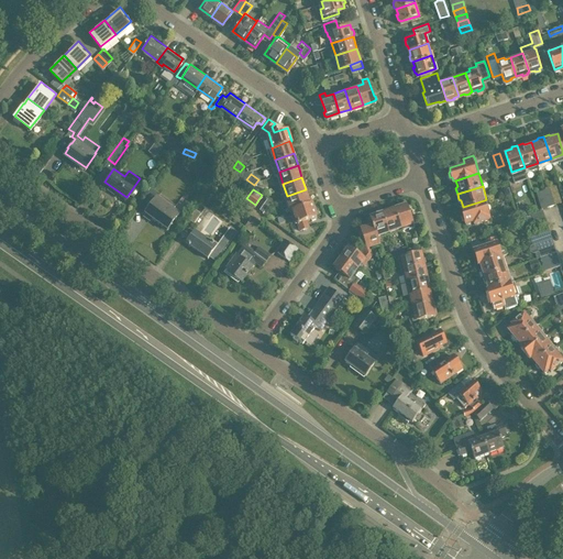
[(306,189),(287,196),(291,208),(294,207),(294,208),(310,201),(306,189)]
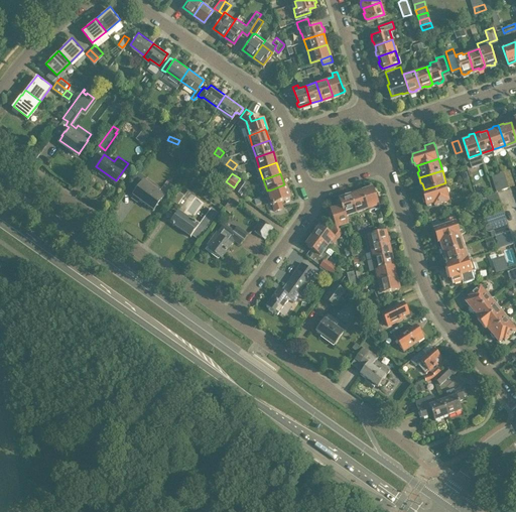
[(505,175),(508,184),(514,182),(511,173),(505,175)]
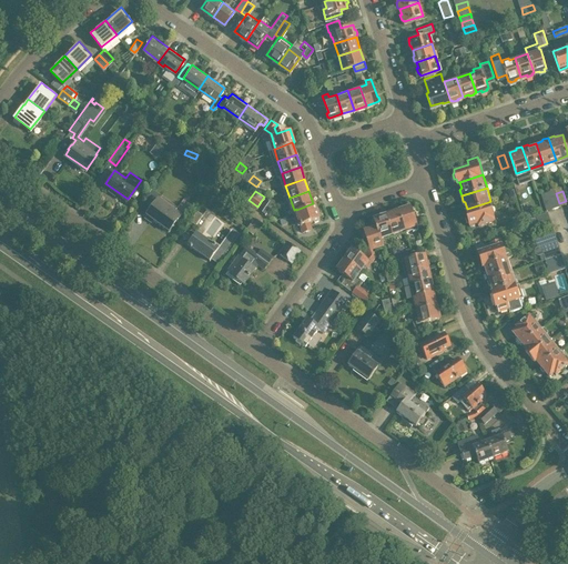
[(550,194),(554,205),(559,203),(556,193),(550,194)]
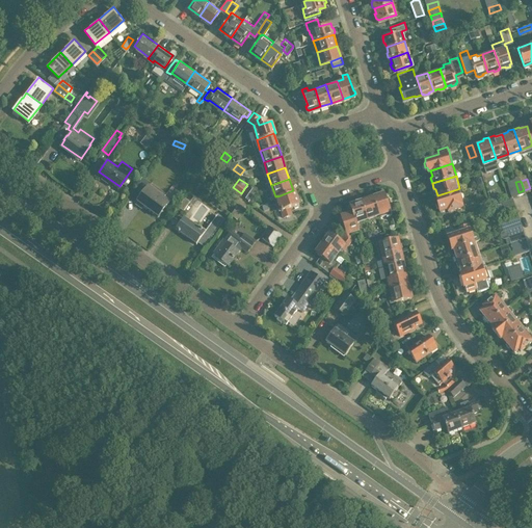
[(509,185),(512,194),(519,192),(515,182),(509,185)]
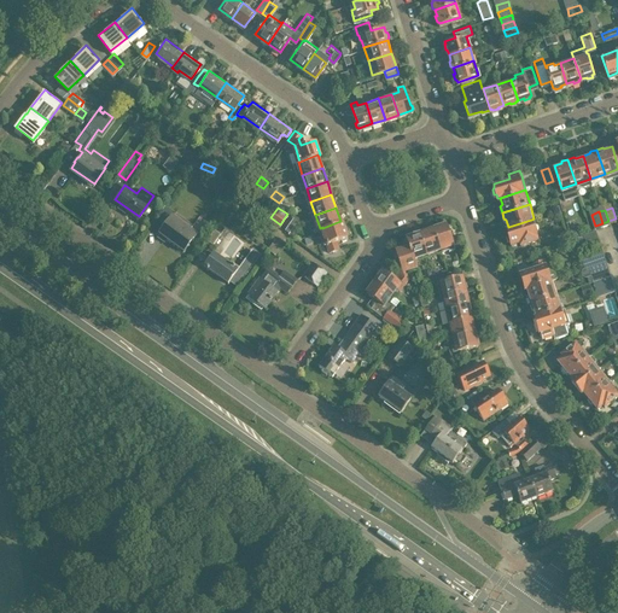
[(172,214),(159,231),(185,249),(197,232),(172,214)]
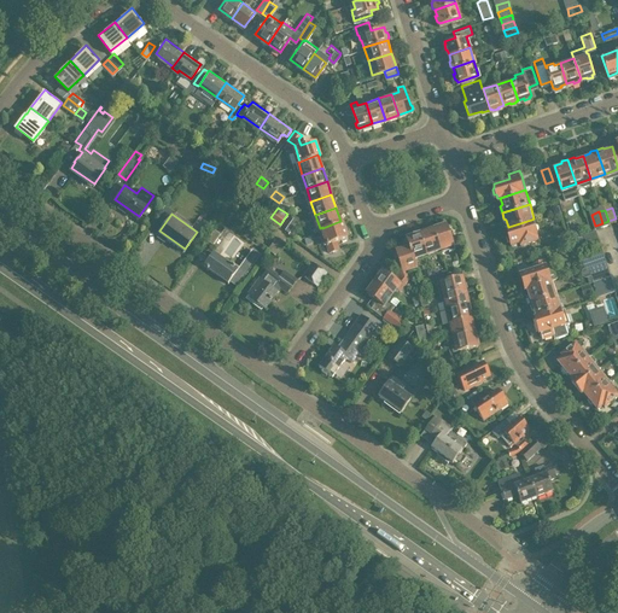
[(531,220),(508,227),(506,227),(508,232),(506,233),(507,238),(509,239),(511,243),(519,240),(520,243),(536,238),(531,220)]
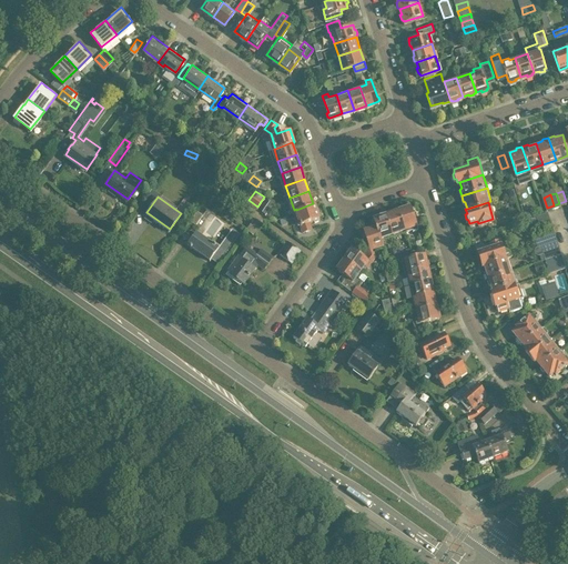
[(195,222),(202,212),(206,207),(201,203),(198,209),(191,219),(195,222)]
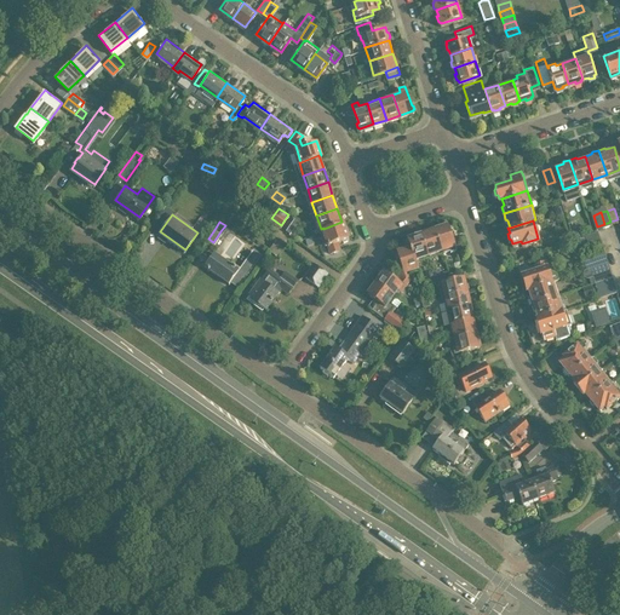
[(342,222),(323,229),(331,251),(340,247),(337,240),(349,236),(344,222),(342,222)]
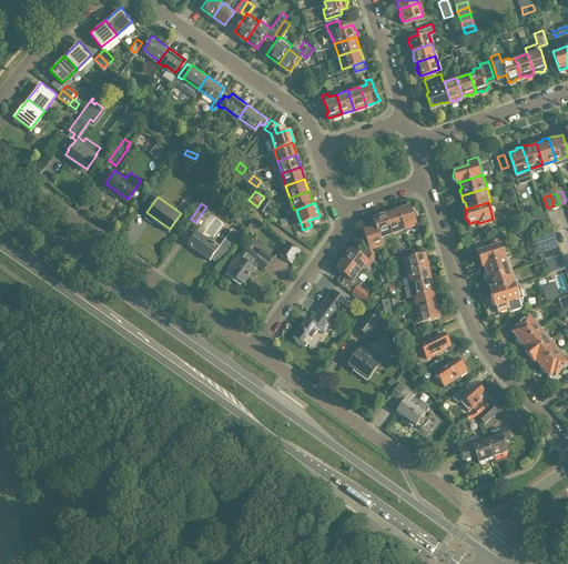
[(411,204),(398,209),(405,228),(412,225),(413,229),(418,227),(413,211),(414,209),(413,205),(411,205),(411,204)]
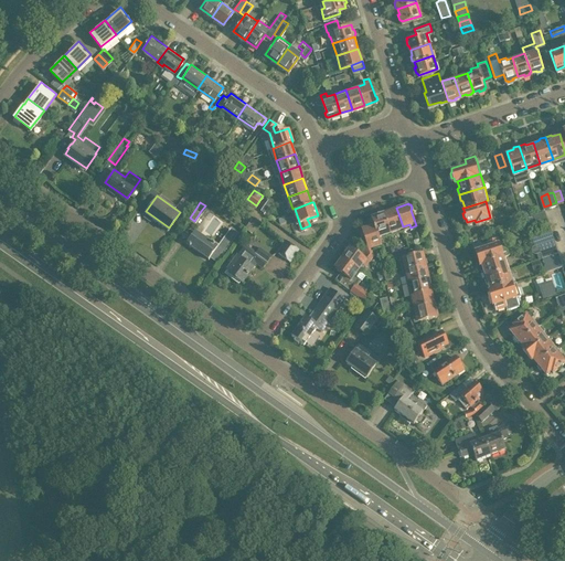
[(391,230),(403,226),(396,208),(384,211),(391,230)]
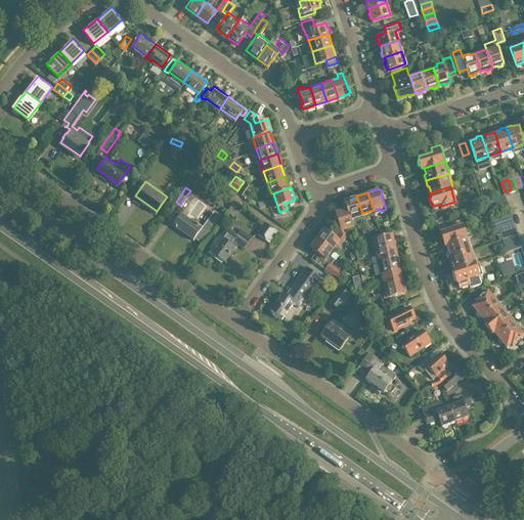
[(507,200),(505,193),(494,197),(496,203),(507,200)]
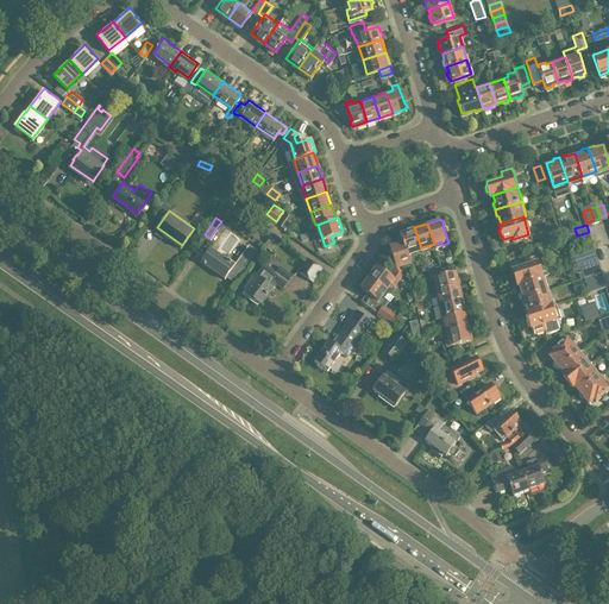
[(408,252),(421,247),(414,227),(401,232),(403,241),(408,252)]
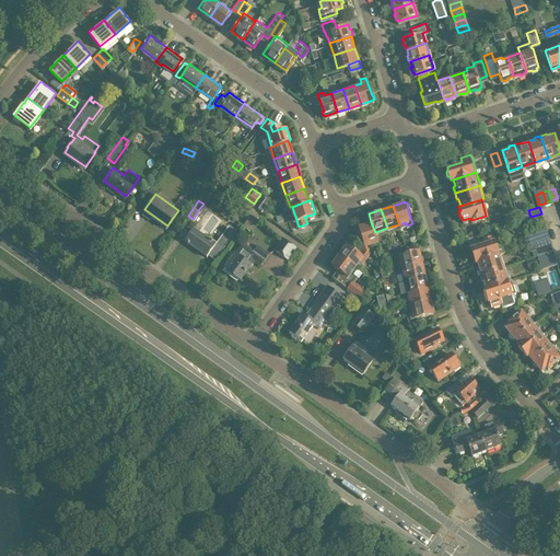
[(251,212),(247,218),(243,224),(249,229),(254,222),(254,223),(258,218),(251,212)]
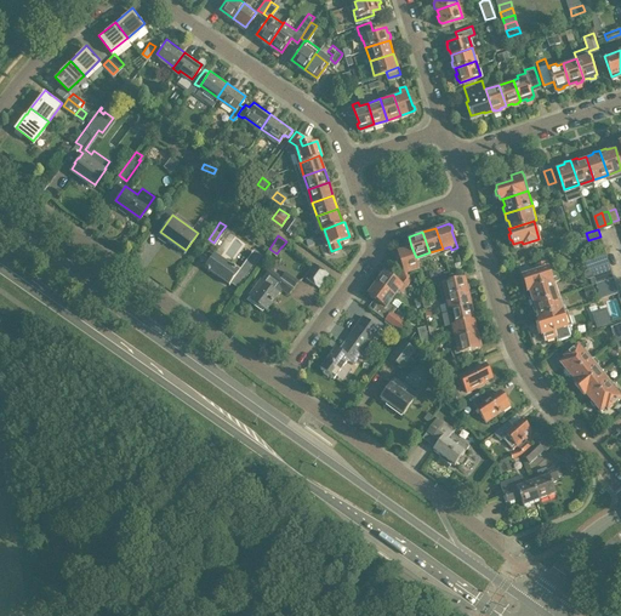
[(600,237),(588,240),(591,247),(603,244),(600,237)]
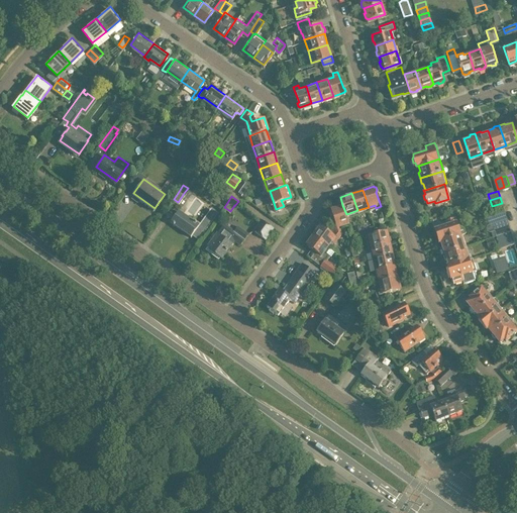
[(504,209),(502,203),(492,206),(494,212),(504,209)]
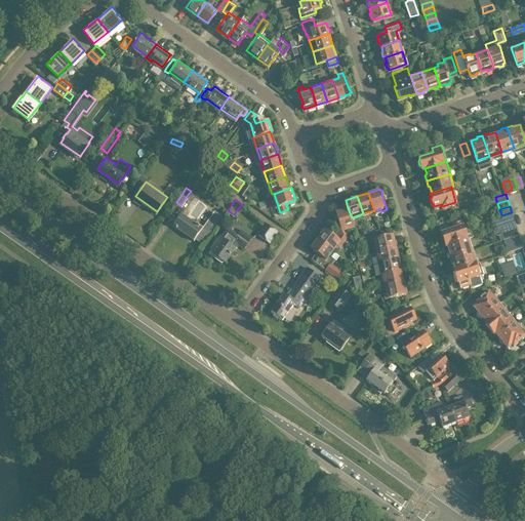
[(338,226),(340,233),(340,234),(345,238),(347,234),(346,229),(355,226),(352,217),(348,208),(336,211),(336,212),(335,212),(336,215),(338,216),(340,225),(338,226)]
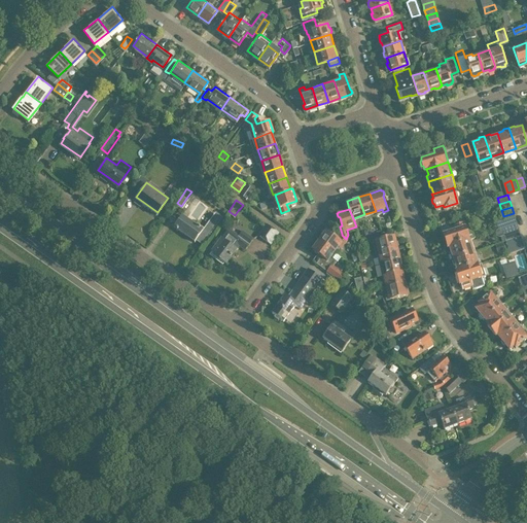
[(174,224),(177,227),(176,227),(177,228),(178,227),(195,239),(203,228),(182,212),(174,224)]
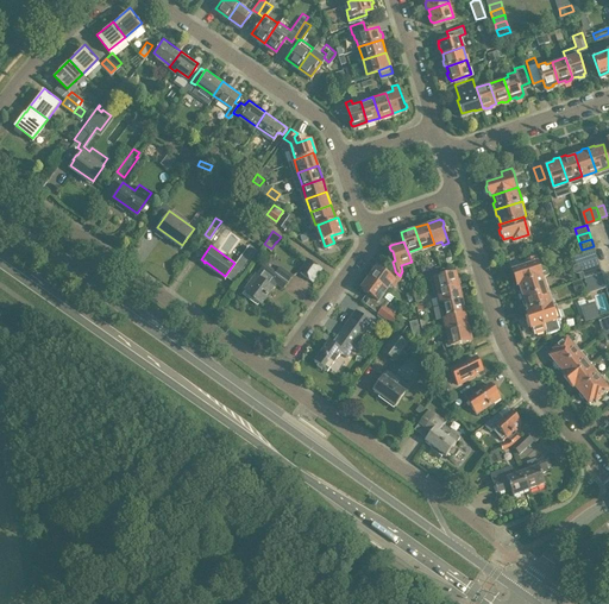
[(581,260),(597,255),(594,246),(582,250),(572,252),(576,262),(576,263),(581,260)]
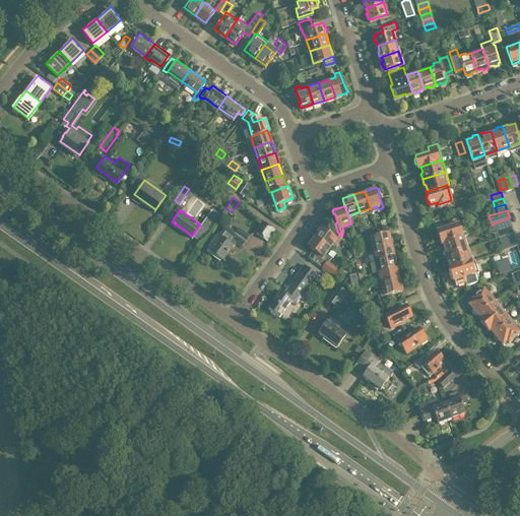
[(463,235),(459,221),(457,216),(448,219),(449,224),(437,229),(442,242),(444,241),(463,235)]
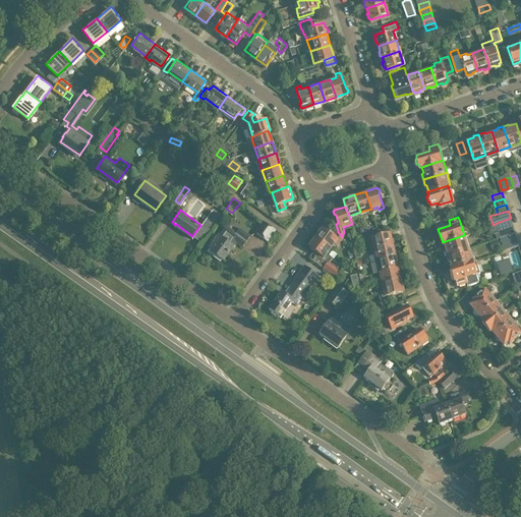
[(498,229),(512,224),(511,218),(497,223),(498,229)]
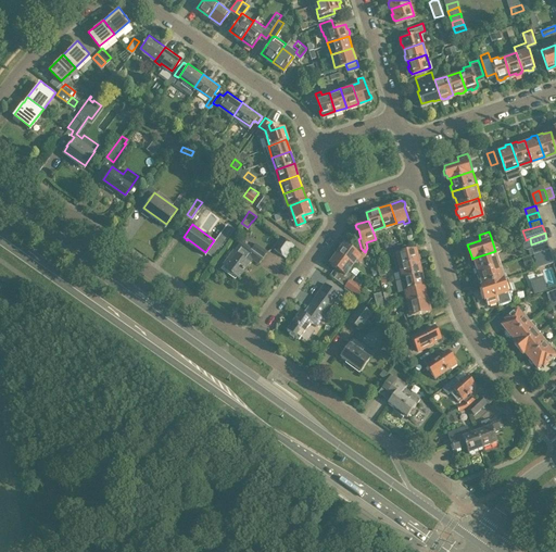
[(283,234),(273,243),(282,253),(293,243),(283,234)]
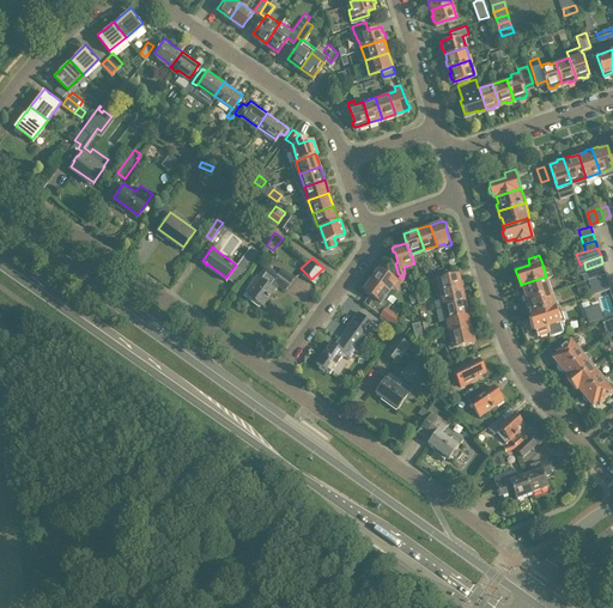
[(589,277),(606,271),(602,263),(586,269),(584,262),(580,265),(580,263),(578,265),(577,265),(577,266),(576,267),(576,268),(577,269),(577,271),(578,272),(580,272),(581,273),(582,272),(584,279),(589,277)]
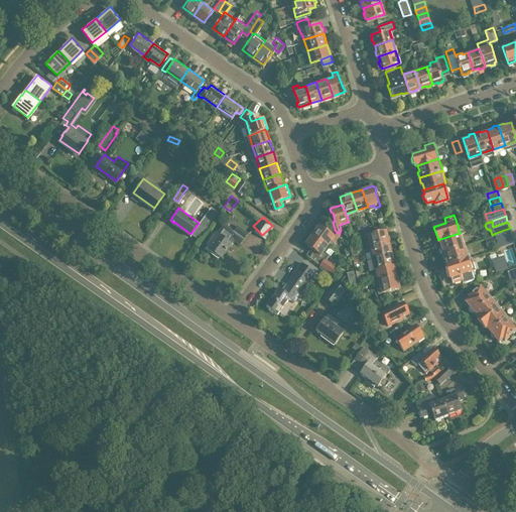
[(207,246),(215,251),(215,253),(218,256),(220,255),(221,256),(231,242),(231,241),(234,237),(240,241),(248,231),(237,224),(234,229),(224,222),(207,246)]
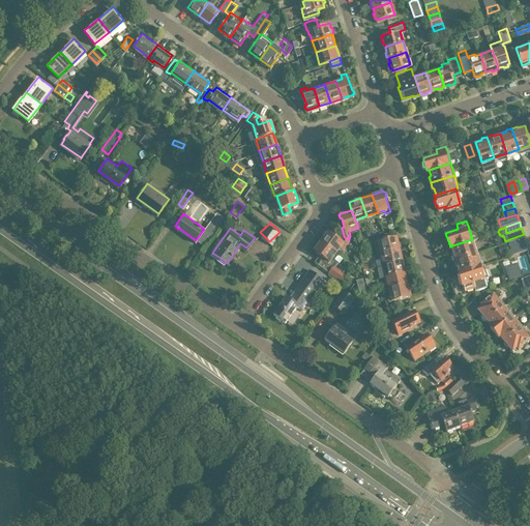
[(343,246),(348,240),(344,236),(344,235),(341,239),(328,230),(322,239),(337,252),(342,246),(343,246)]
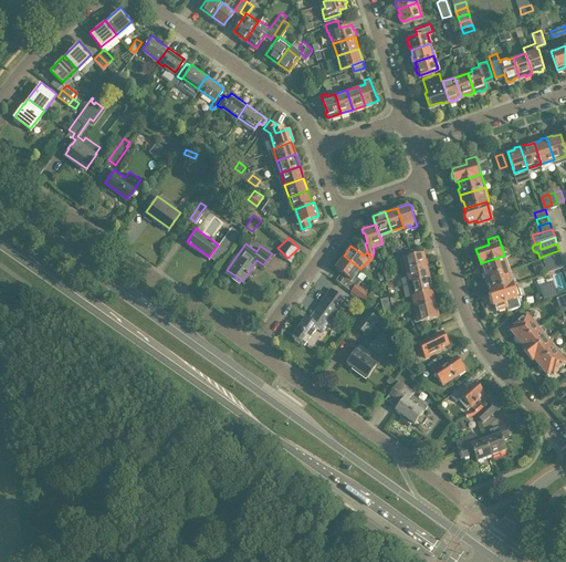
[(402,269),(426,263),(423,251),(411,255),(409,248),(394,253),(395,259),(400,258),(402,269)]
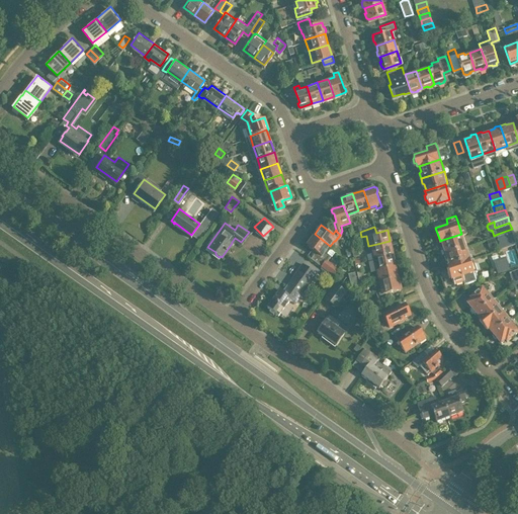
[(512,229),(498,234),(502,246),(516,241),(512,229)]
